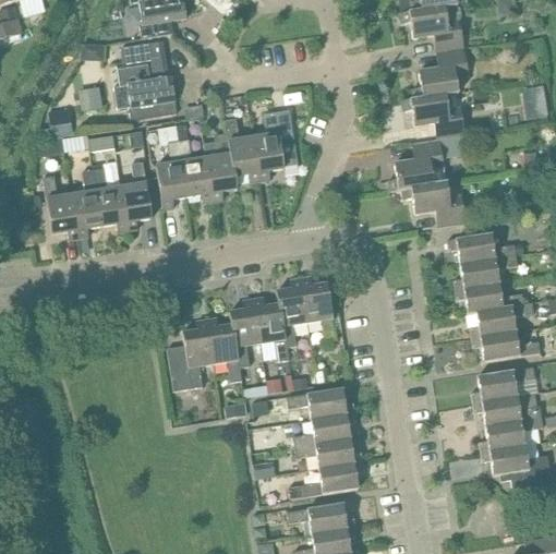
[(142,38),(154,36),(174,32),(172,19),(188,16),(184,0),(130,0),(131,3),(139,2),(142,22),(140,23),(142,38)]
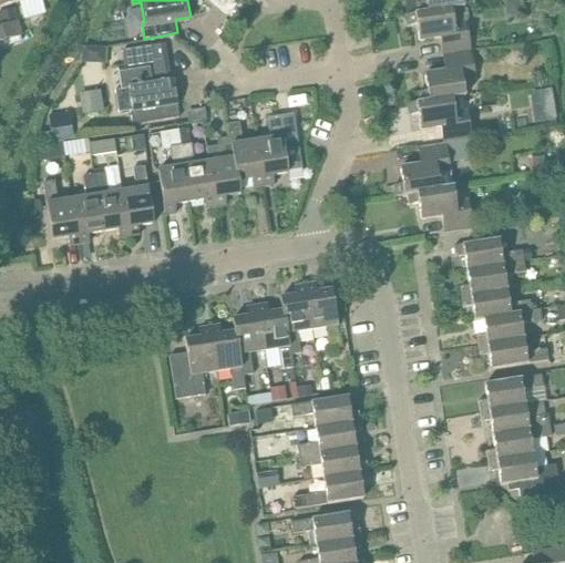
[(419,0),(421,10),(421,11),(453,6),(453,7),(466,4),(465,0),(419,0)]
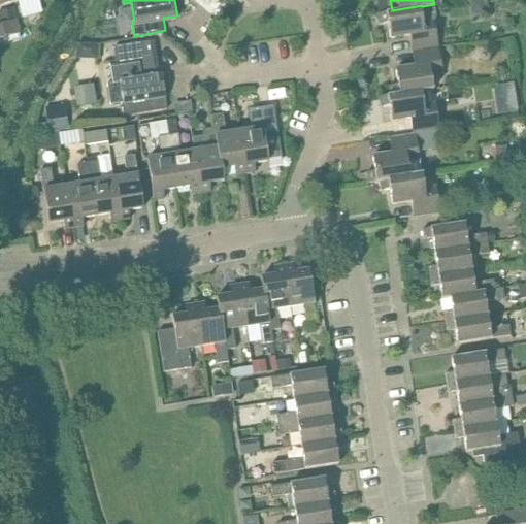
[(436,6),(434,4),(422,6),(422,5),(392,10),(392,9),(380,11),(382,22),(389,20),(392,35),(412,32),(414,48),(439,44),(435,18),(437,13),(436,6)]
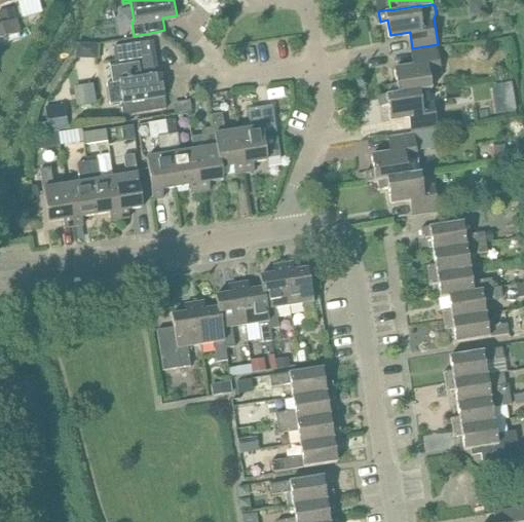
[(0,35),(21,30),(14,5),(0,8),(0,11),(2,21),(0,22),(0,35)]
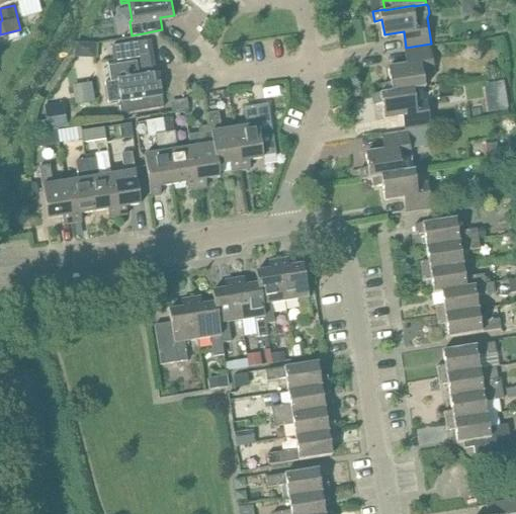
[(117,58),(109,59),(112,79),(116,79),(121,110),(165,104),(160,70),(151,71),(145,33),(114,38),(117,58)]
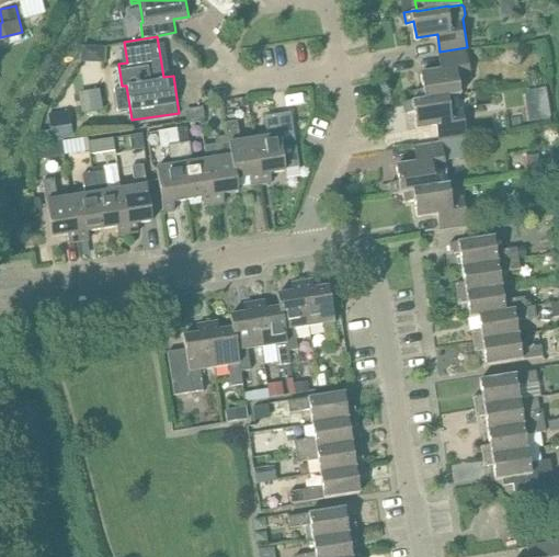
[(471,76),(467,47),(440,52),(442,67),(422,70),(424,87),(415,89),(418,98),(418,99),(448,93),(449,94),(453,93),(460,92),(458,78),(471,76)]
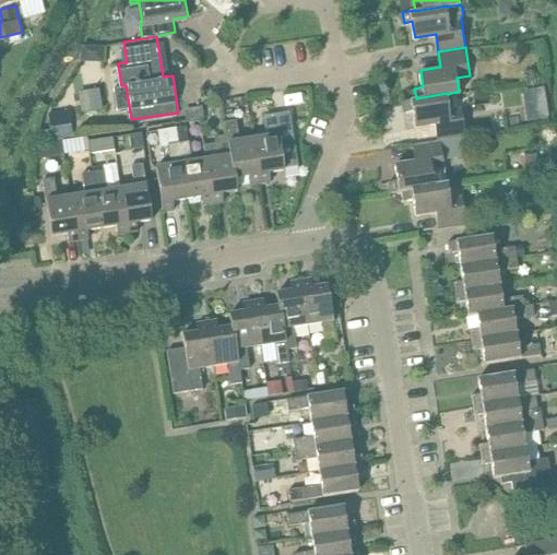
[(453,107),(451,93),(448,94),(447,93),(416,98),(416,97),(403,99),(405,110),(414,109),(416,126),(436,122),(438,139),(442,138),(442,139),(464,136),(465,134),(461,106),(453,107)]
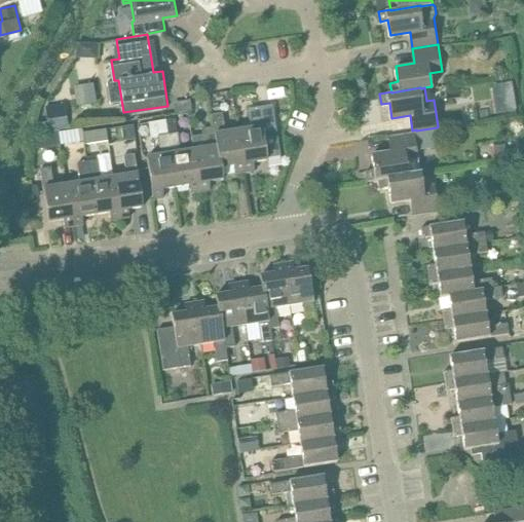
[(61,128),(70,126),(66,101),(47,104),(49,120),(51,129),(61,128)]
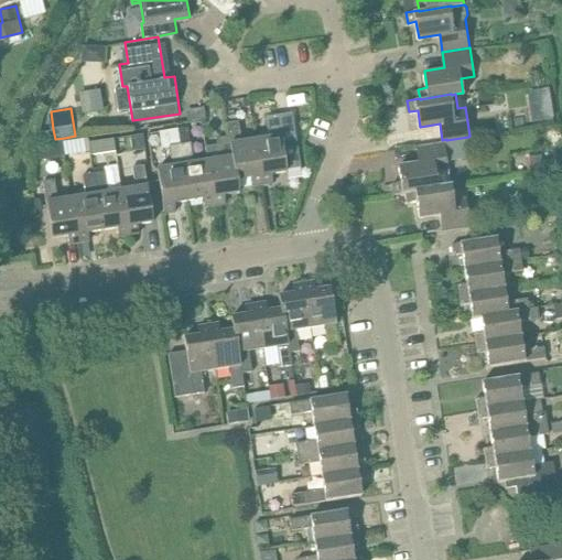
[(271,135),(259,137),(265,182),(274,180),(273,172),(289,169),(303,167),(294,110),(268,114),(271,135)]
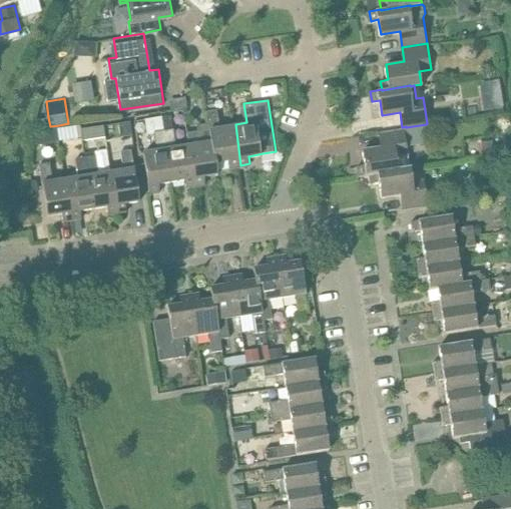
[(207,109),(209,122),(210,122),(215,161),(217,160),(229,159),(230,166),(240,165),(235,124),(220,126),(217,107),(207,109)]
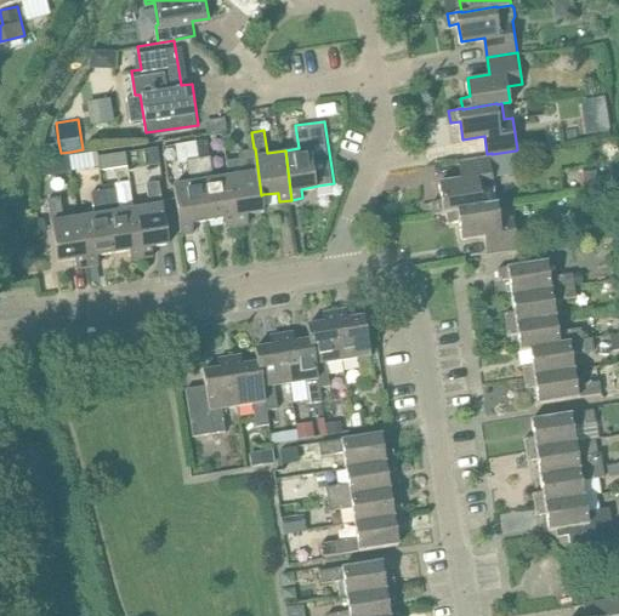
[(227,224),(239,223),(231,158),(228,158),(231,175),(215,177),(209,136),(198,137),(210,217),(226,215),(227,224)]
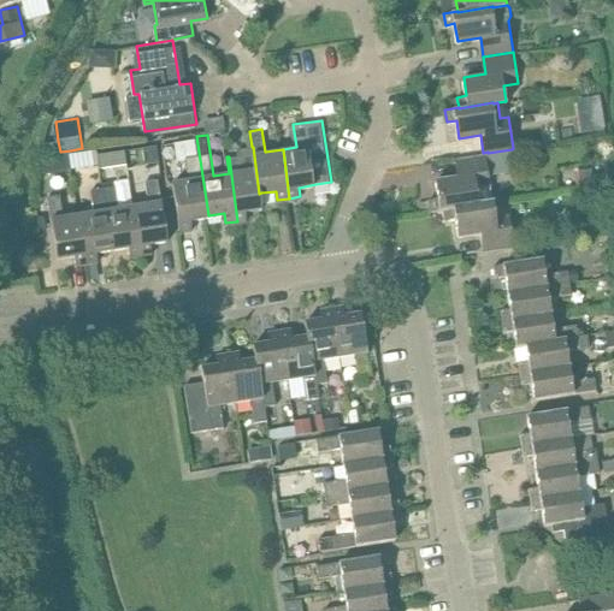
[(192,218),(208,215),(196,136),(183,138),(189,179),(173,182),(177,206),(182,230),(194,227),(192,218)]
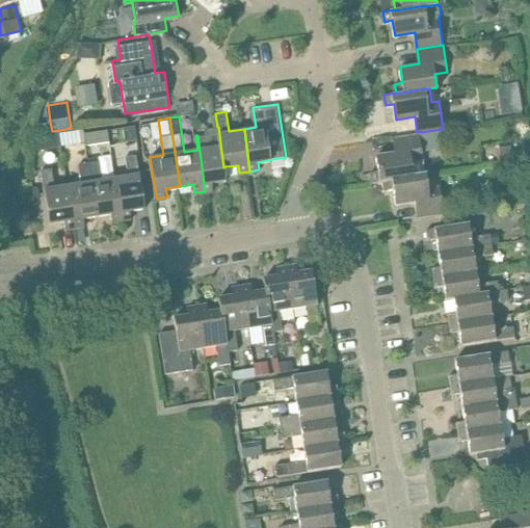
[(137,121),(125,123),(127,137),(139,135),(137,121)]
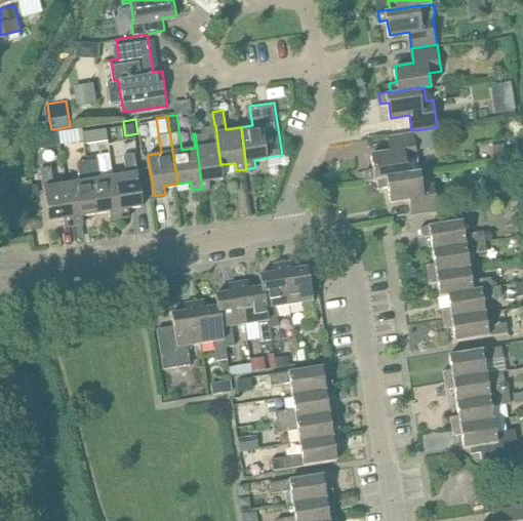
[(48,130),(51,129),(49,120),(38,122),(39,131),(48,130)]
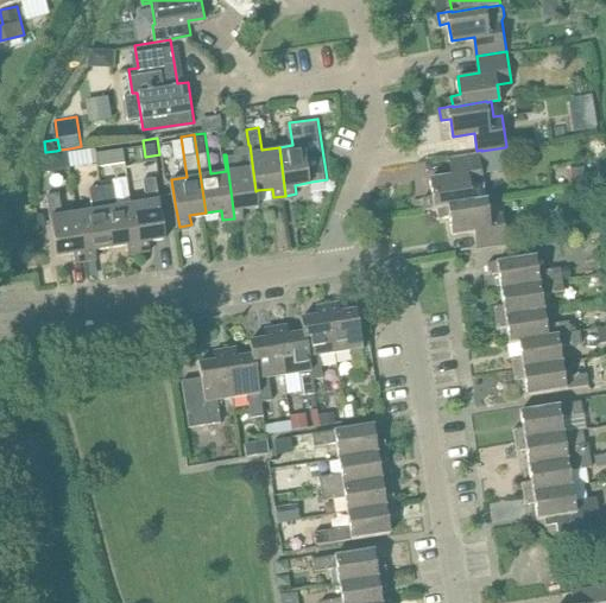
[(70,148),(73,164),(98,160),(95,144),(81,146),(70,148)]
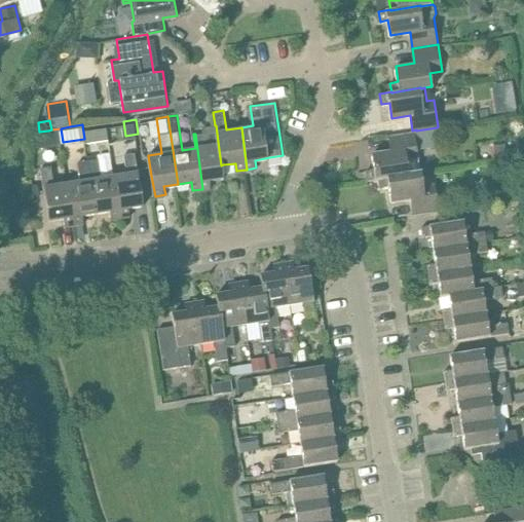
[(207,132),(195,134),(202,189),(212,187),(210,179),(225,177),(223,164),(221,165),(216,125),(215,125),(207,127),(207,132)]
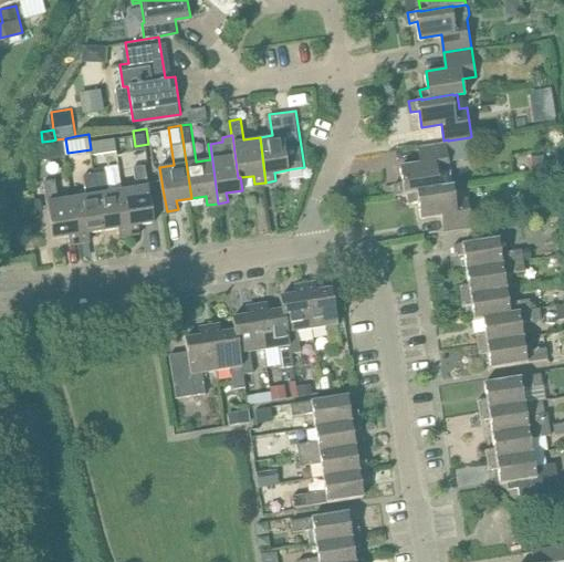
[(90,141),(92,152),(117,148),(116,136),(90,141)]
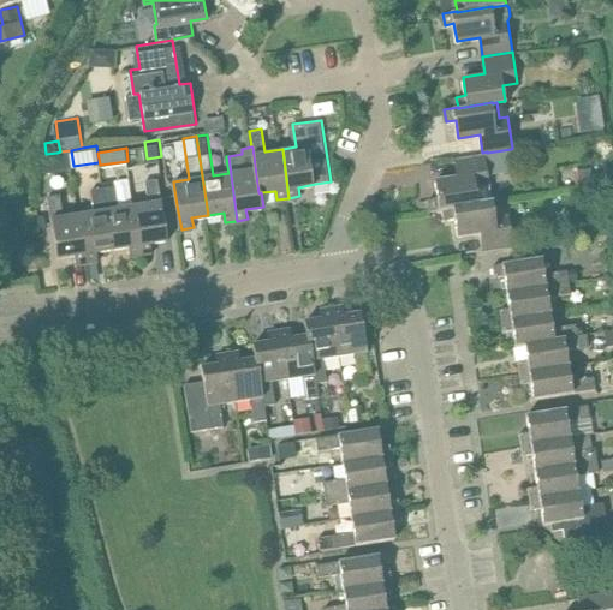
[(513,169),(511,149),(487,153),(487,151),(482,153),(456,156),(458,175),(436,179),(439,196),(429,198),(432,210),(445,208),(482,203),(481,201),(493,198),(491,183),(492,183),(491,173),(513,169)]
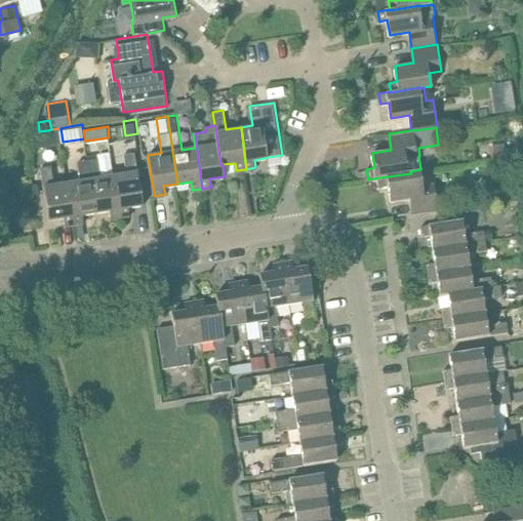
[(39,131),(36,132),(38,145),(50,144),(48,130),(39,131)]
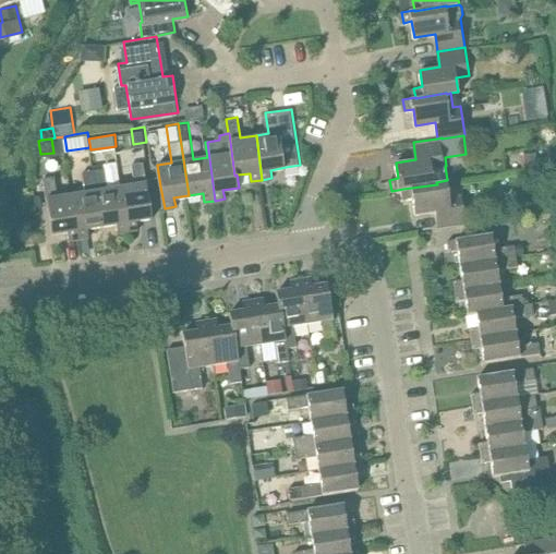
[(536,151),(521,152),(522,167),(538,166),(536,151)]
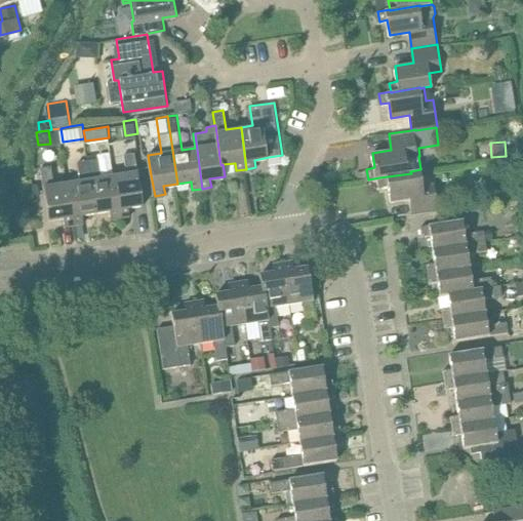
[(129,171),(115,173),(121,215),(130,214),(129,206),(144,204),(141,184),(135,152),(126,153),(129,171)]
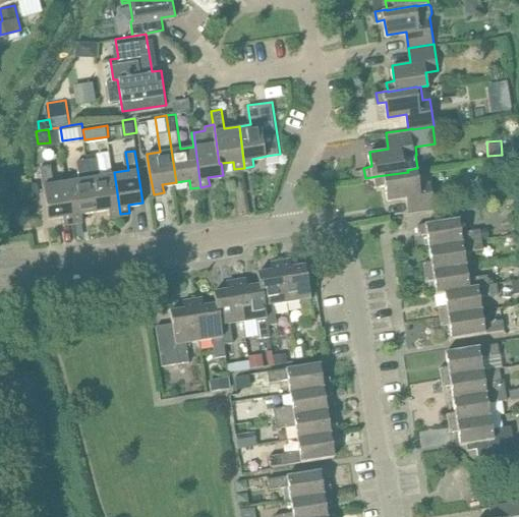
[(111,216),(120,214),(114,172),(101,174),(98,156),(90,157),(97,210),(110,208),(111,216)]
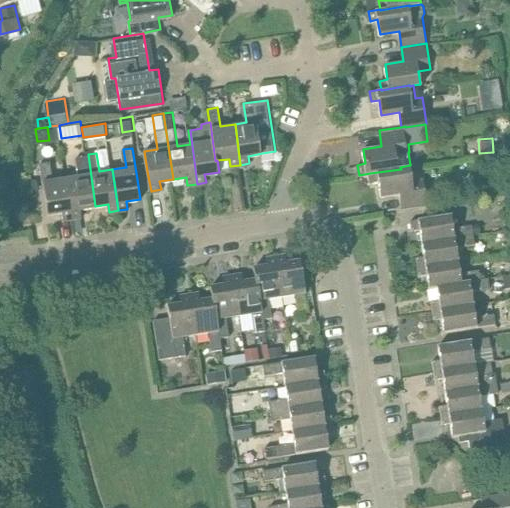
[(95,206),(88,154),(78,156),(80,174),(68,176),(74,217),(82,216),(81,208),(95,206)]
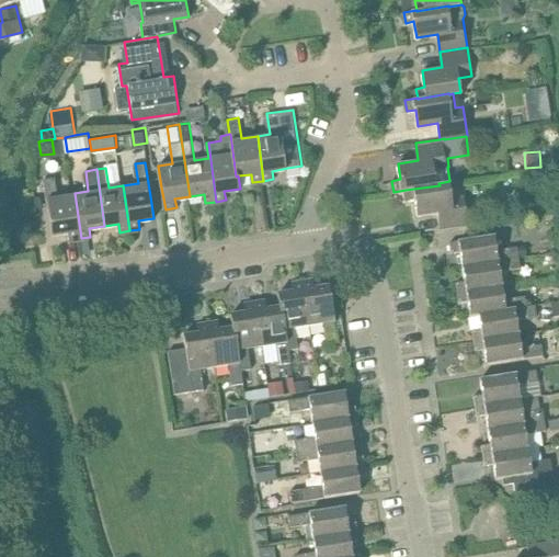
[(81,238),(75,193),(59,195),(56,175),(44,178),(54,234),(69,231),(70,240),(81,238)]
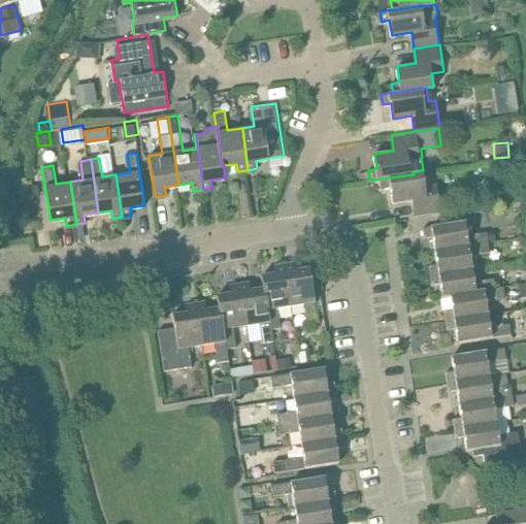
[(425,185),(423,170),(413,172),(414,174),(382,178),(383,188),(391,186),(394,201),(413,198),(416,215),(440,210),(436,184),(425,185)]
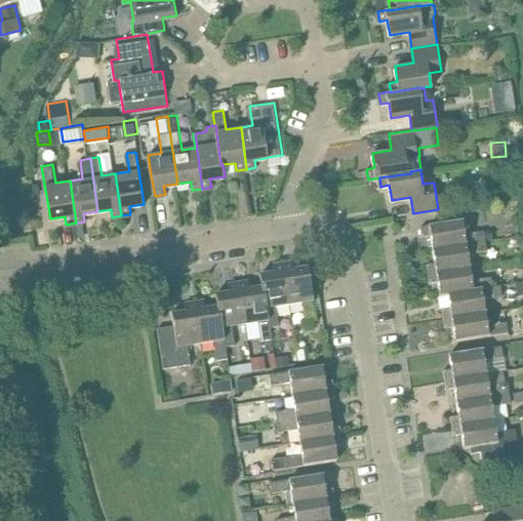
[(34,237),(47,234),(45,217),(31,219),(34,237)]
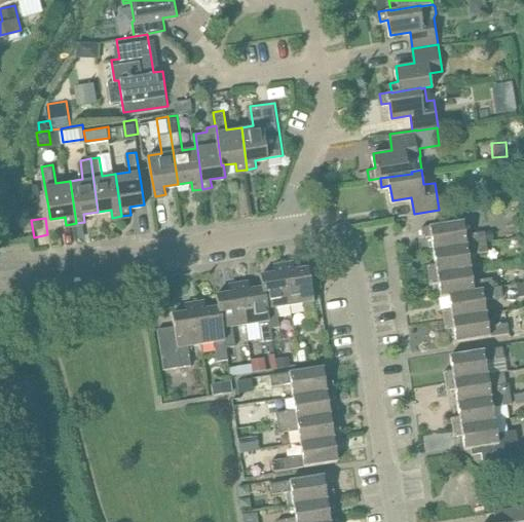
[(433,233),(435,248),(486,239),(485,229),(465,232),(463,218),(422,225),(424,235),(433,233)]
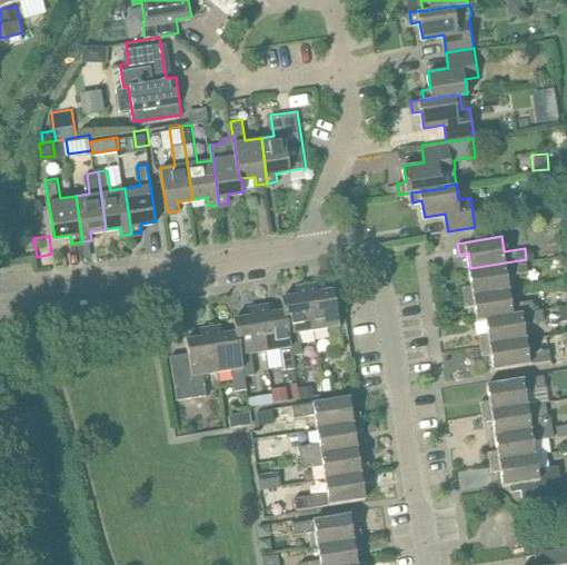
[(464,284),(465,295),(510,287),(508,274),(528,270),(526,259),(470,268),(473,283),(464,284)]
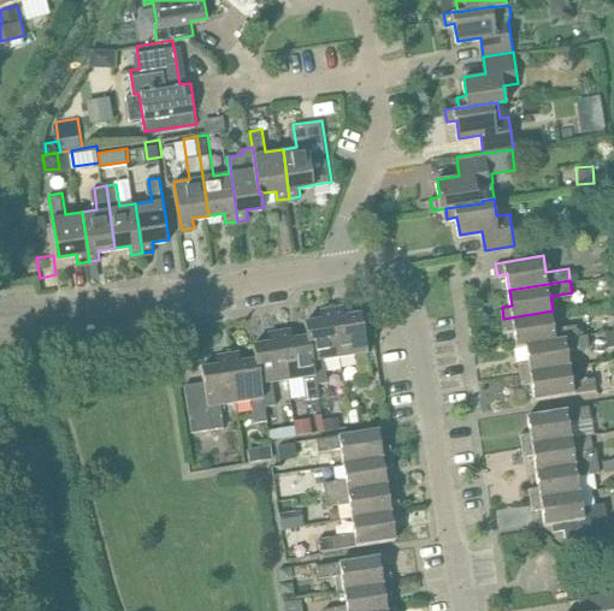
[(344,304),(334,306),(341,355),(356,351),(360,375),(372,373),(362,310),(346,314),(344,304)]
